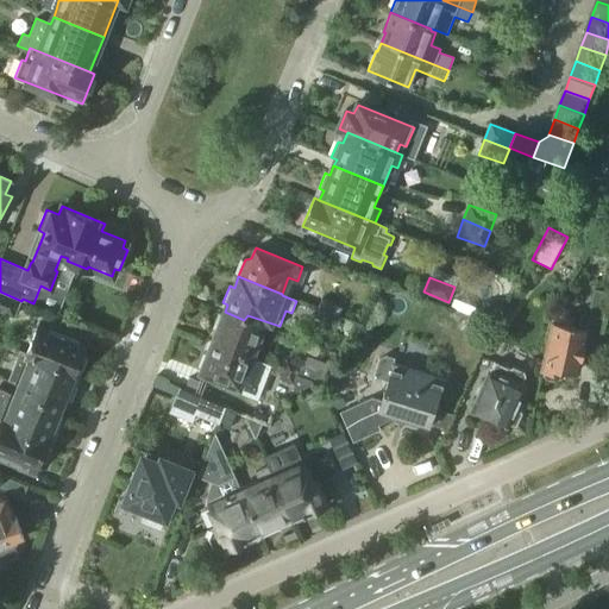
[(603,318),(608,293),(595,290),(590,315),(603,318)]
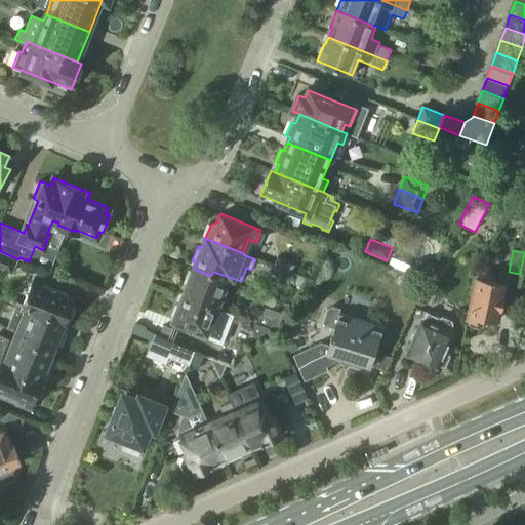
[(0,270),(12,275),(18,259),(0,251),(0,270)]
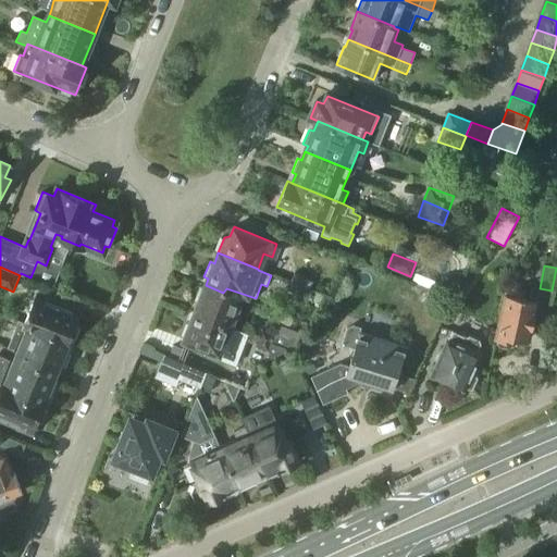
[(307,277),(295,273),(292,282),(309,288),(312,281),(307,280),(307,277)]
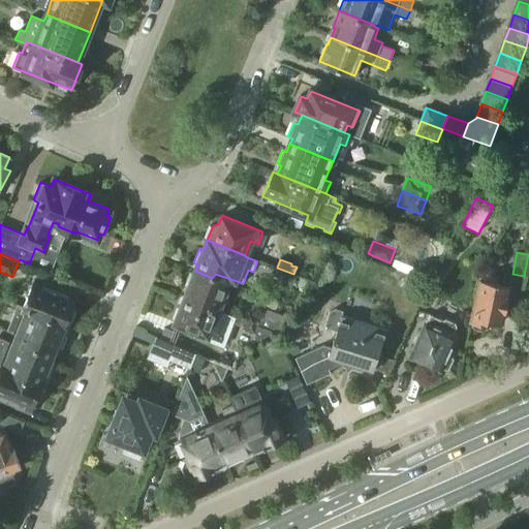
[(395,269),(417,278),(421,270),(398,260),(395,269)]
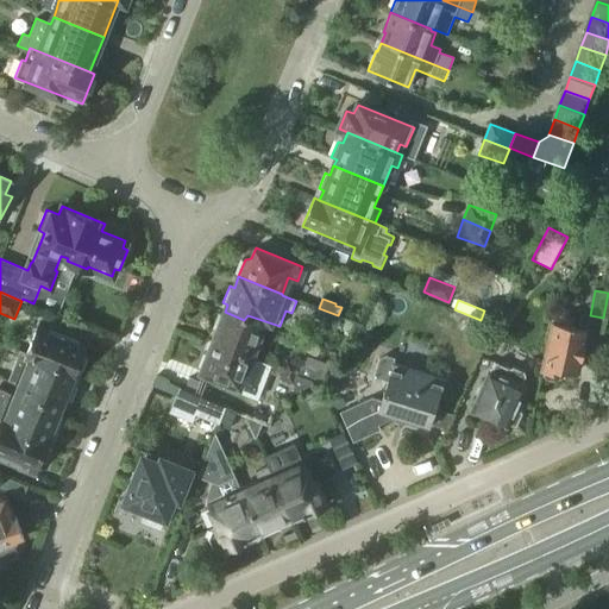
[(338,315),(319,308),(314,318),(338,327),(341,316),(338,315)]
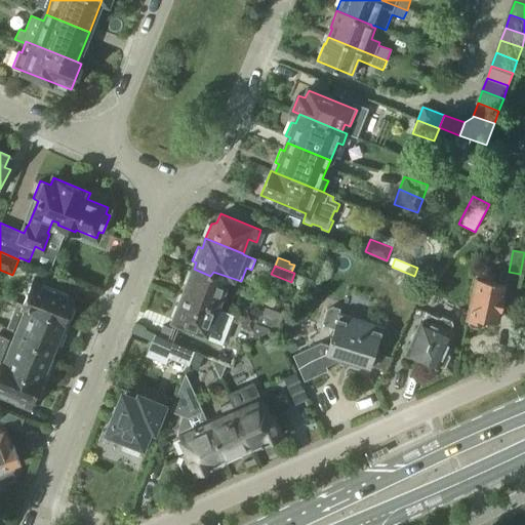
[(414,276),(392,267),(388,278),(410,287),(414,276)]
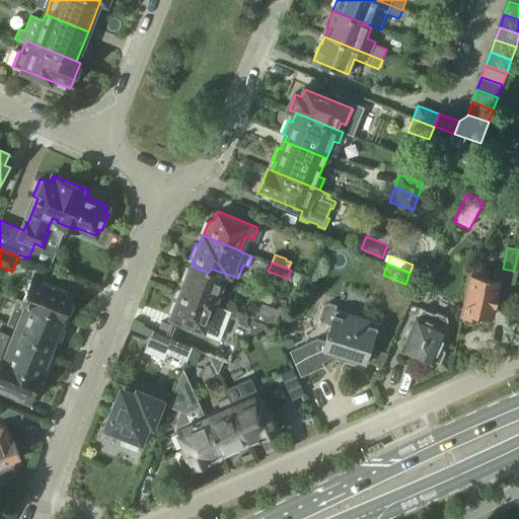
[(181,279),(186,281),(181,291),(218,306),(222,295),(218,294),(226,274),(211,269),(208,273),(192,266),(191,269),(187,267),(181,279)]
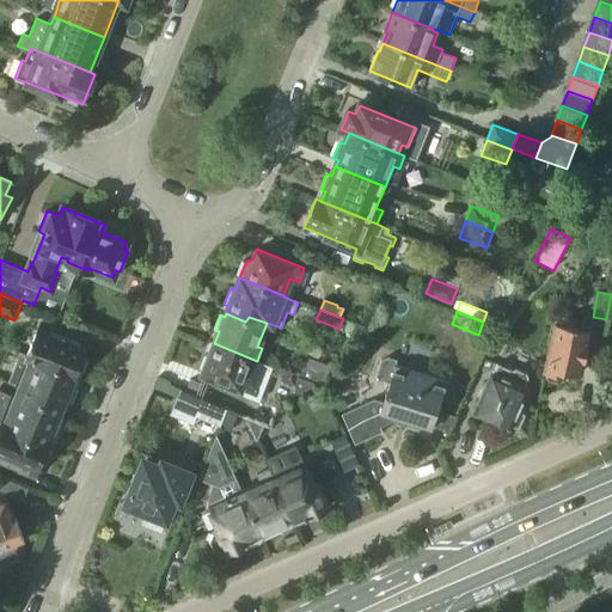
[(556,324),(545,373),(567,377),(567,373),(580,377),(583,361),(586,361),(589,346),(587,346),(592,323),(585,320),(582,329),(574,328),(576,319),(560,316),(557,324),(556,324)]
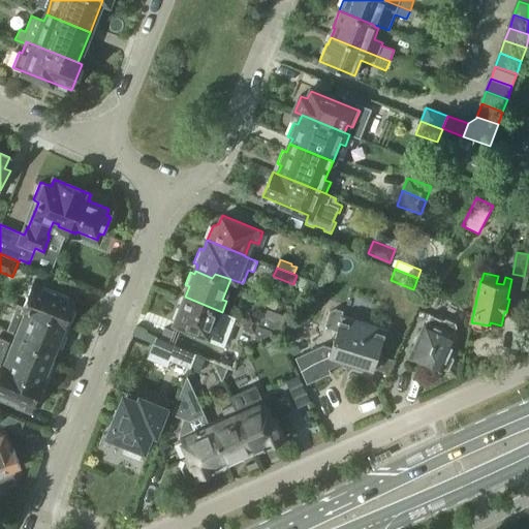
[(34,281),(27,297),(22,294),(19,304),(24,306),(66,323),(76,298),(34,281)]
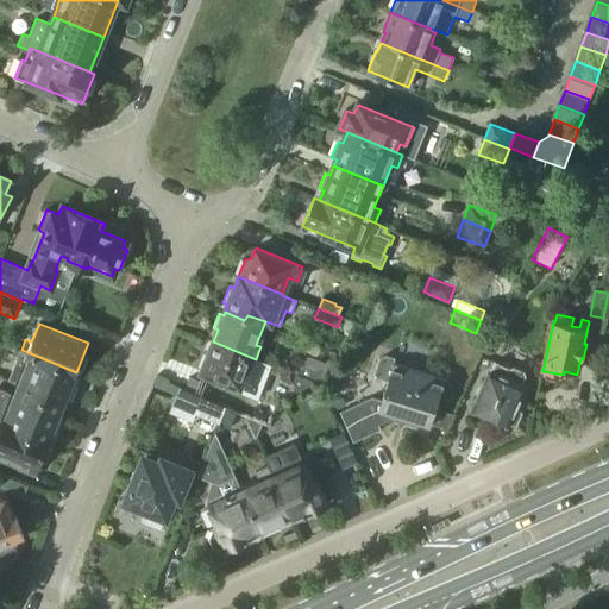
[(201,372),(224,382),(223,385),(238,391),(246,370),(251,372),(256,359),(213,341),(201,372)]
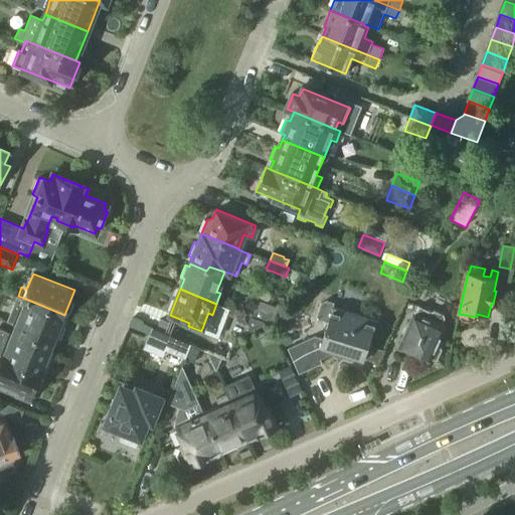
[(17,296),(5,326),(11,328),(52,344),(55,337),(59,338),(64,325),(60,324),(64,315),(23,298),(17,296)]
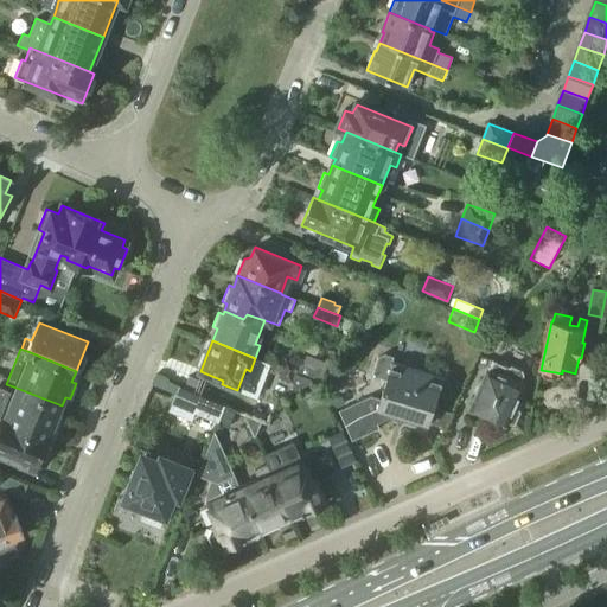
[(382,402),(372,398),(340,413),(352,443),(379,430),(377,425),(396,416),(427,426),(442,379),(393,363),(394,358),(384,355),(379,359),(374,378),(388,383),(382,402)]
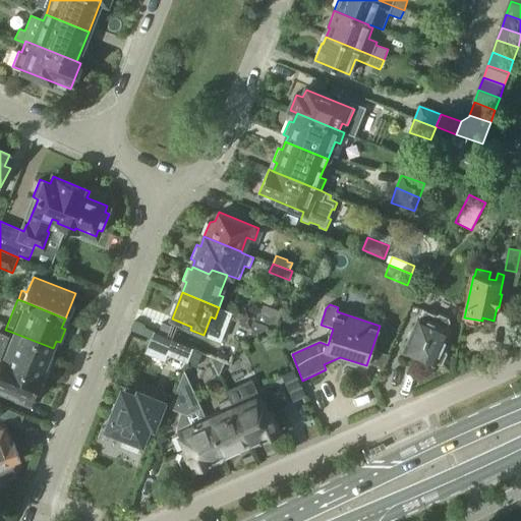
[(240,320),(253,325),(254,323),(285,335),(293,314),(279,308),(278,310),(265,305),(256,306),(254,312),(244,308),(240,320)]
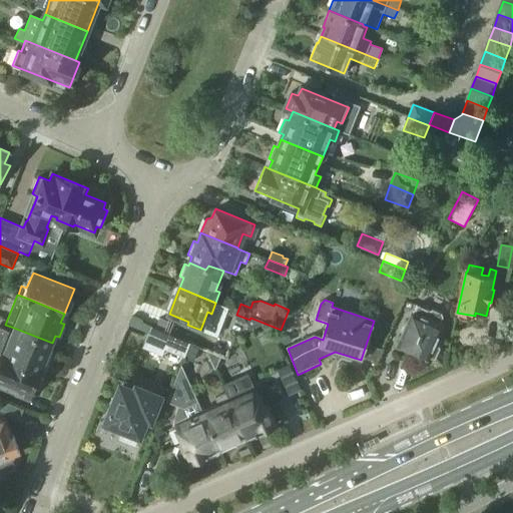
[(398,346),(426,358),(426,357),(432,360),(435,358),(439,349),(438,346),(432,343),(440,327),(439,327),(443,318),(442,314),(432,310),(427,313),(423,311),(417,308),(414,315),(413,315),(409,324),(407,323),(401,336),(403,337),(398,346)]
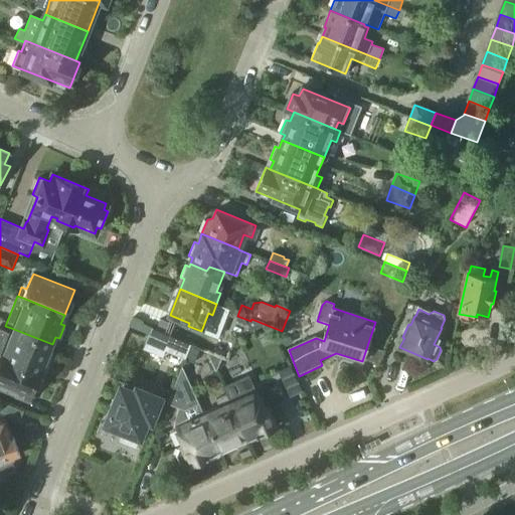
[(0,358),(40,374),(44,364),(48,365),(53,352),(49,351),(52,344),(11,328),(9,333),(0,329),(0,358)]
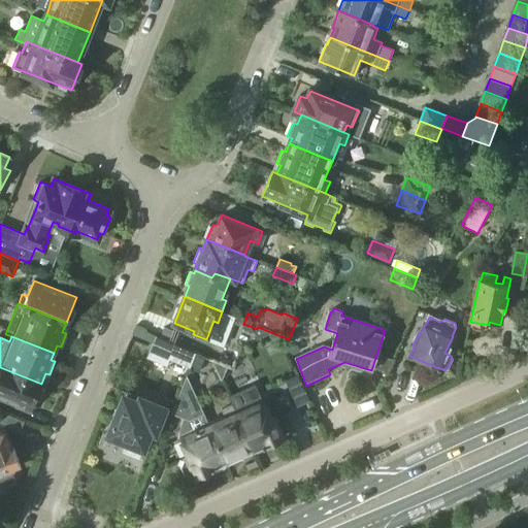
[(146,358),(175,370),(185,349),(156,336),(146,358)]
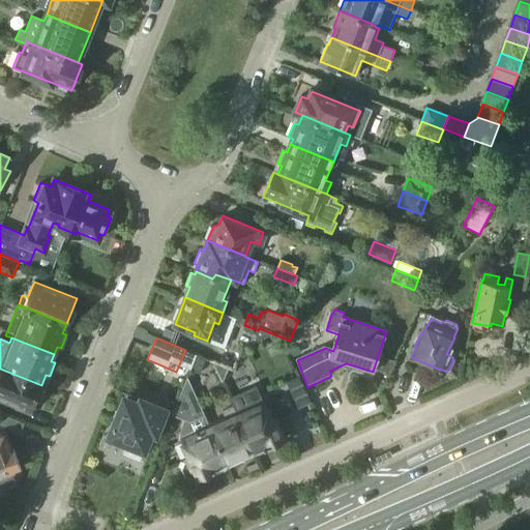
[(200,374),(205,360),(196,357),(190,371),(200,374)]
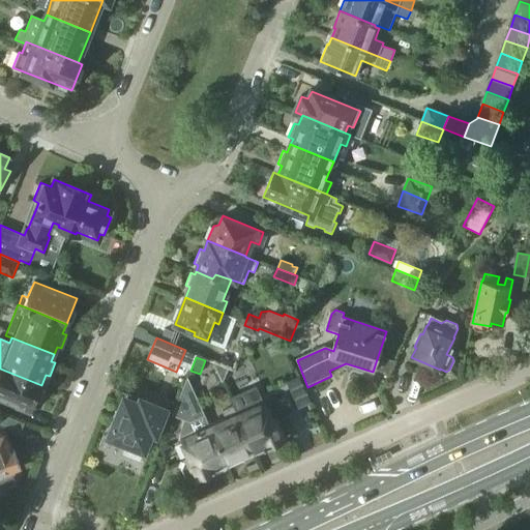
[(0,398),(31,411),(41,385),(0,369),(0,398)]
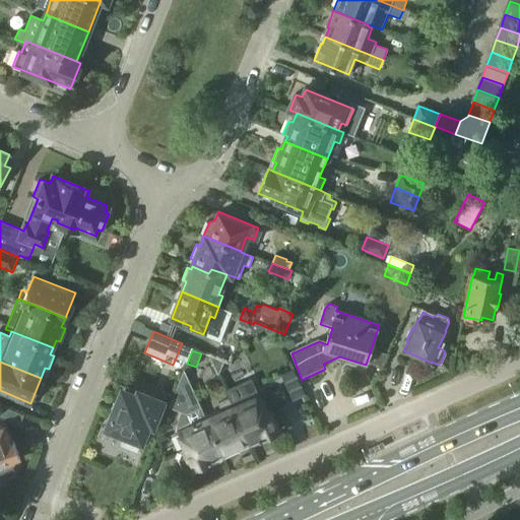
[(181,466),(187,469),(190,467),(191,469),(210,461),(211,463),(223,458),(206,418),(205,418),(184,370),(169,407),(181,412),(175,432),(178,431),(186,449),(183,450),(183,453),(181,454),(178,460),(181,466)]
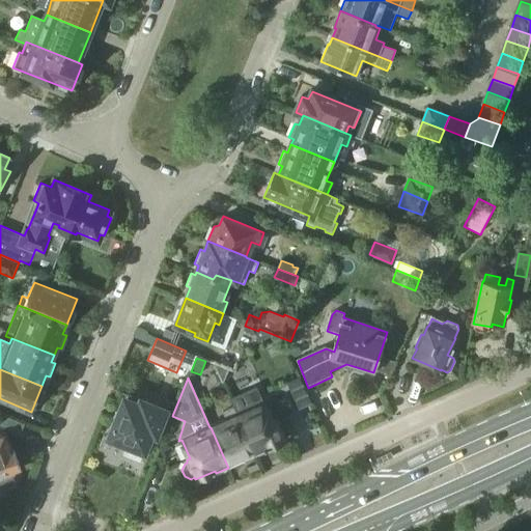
[(305,389),(291,394),(303,417),(316,411),(305,389)]
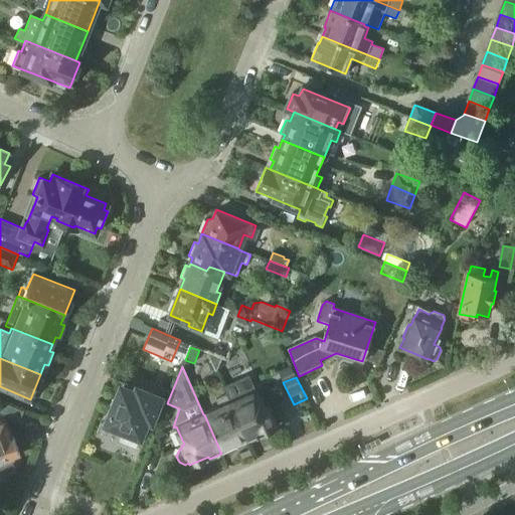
[(246,378),(224,388),(230,402),(247,442),(259,437),(258,435),(277,426),(276,424),(279,422),(282,417),(278,410),(272,407),(269,409),(268,407),(265,408),(256,391),(252,392),(246,378)]
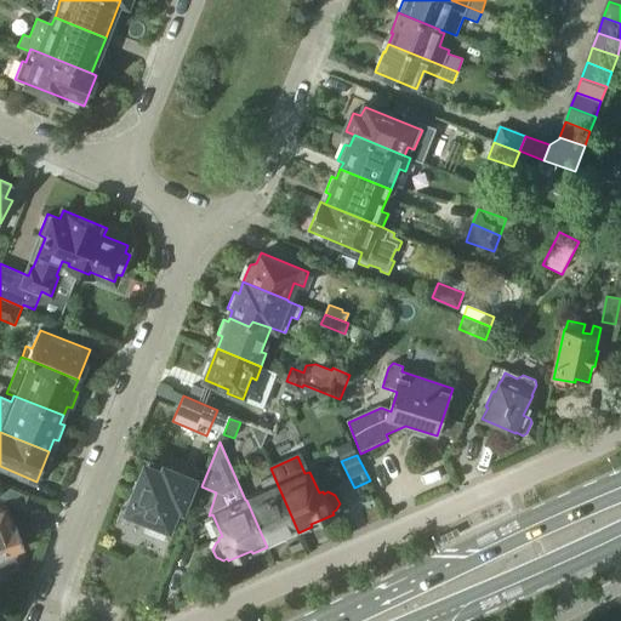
[(129,511),(148,519),(146,524),(165,533),(167,525),(170,527),(177,507),(182,508),(193,479),(148,461),(129,511)]
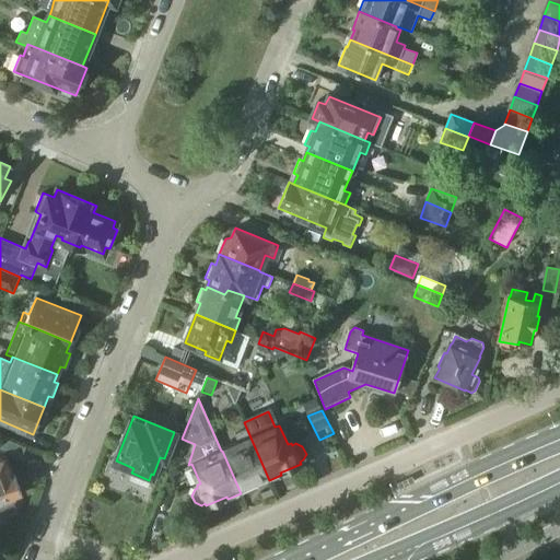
[(25,446),(0,436),(0,450),(21,458),(25,446)]
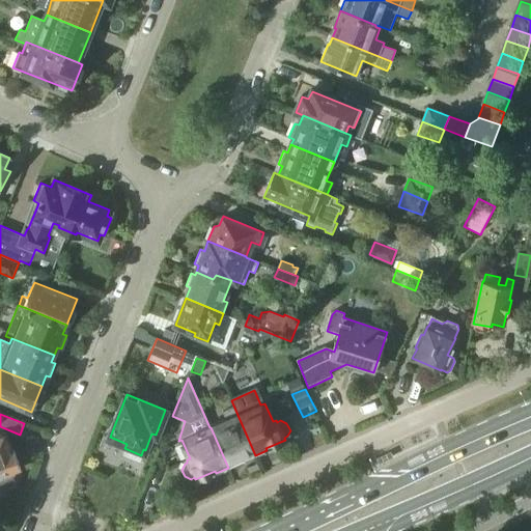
[(255,455),(238,415),(211,427),(228,468),(255,455)]
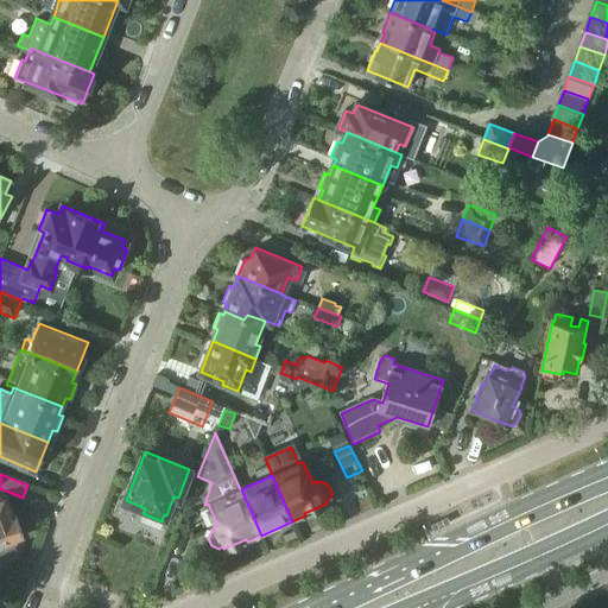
[(0,562),(26,552),(4,494),(0,495),(0,562)]
